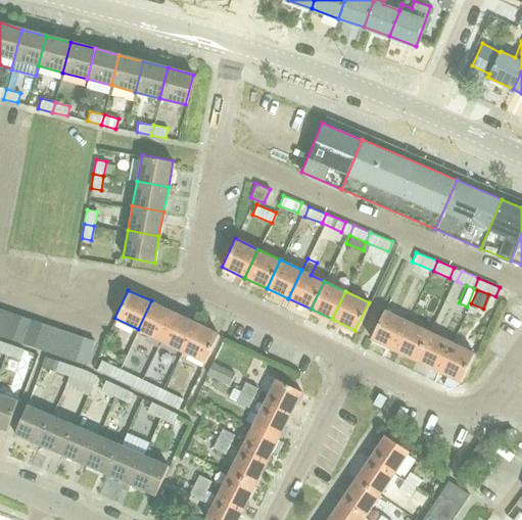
[(173,312),(151,300),(138,329),(159,339),(173,312)]
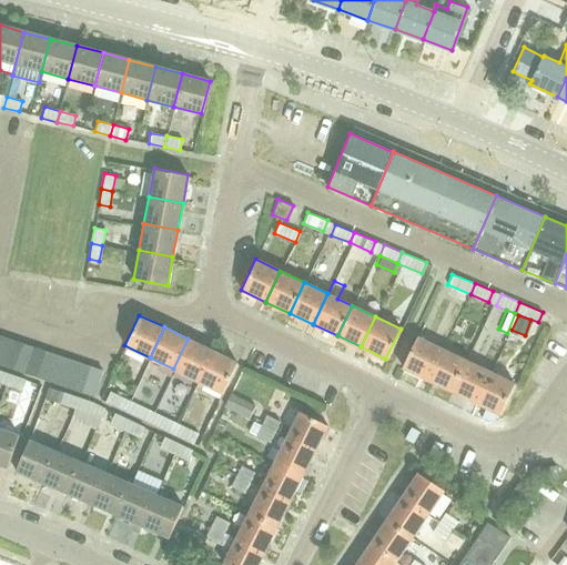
[(0,361),(2,362),(11,338),(0,334),(0,361)]
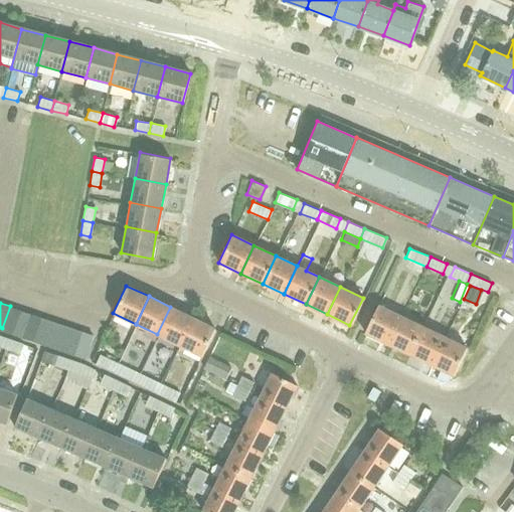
[(387,343),(400,315),(378,305),(365,333),(387,343)]
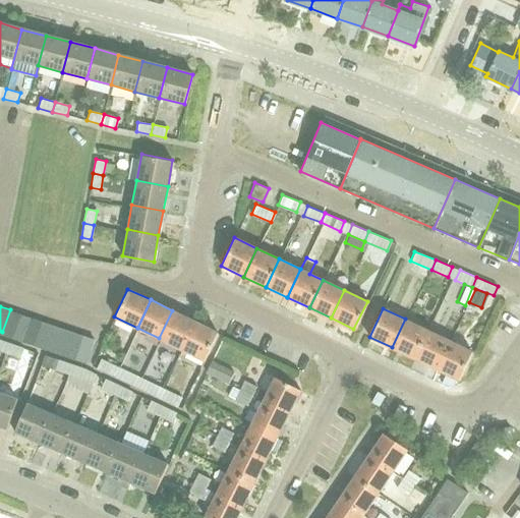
[(10,309),(2,332),(13,336),(20,313),(10,309)]
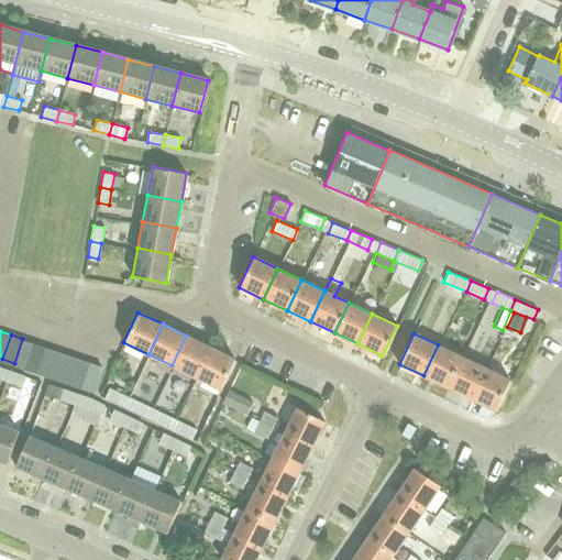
[(210,347),(186,336),(172,365),(196,376),(210,347)]
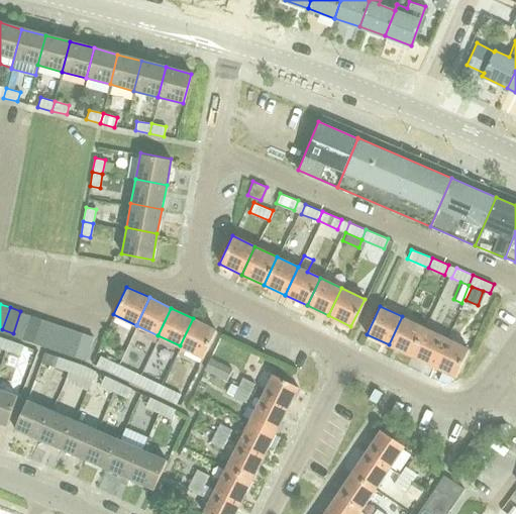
[(20,311),(13,333),(23,336),(30,314),(20,311)]
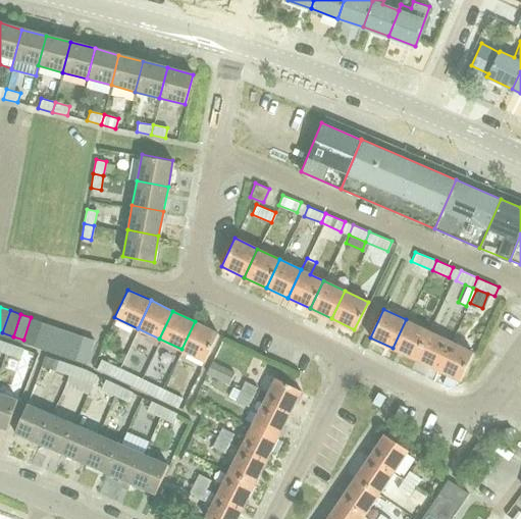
[(41,321),(31,317),(23,340),(34,344),(36,336),(41,321)]
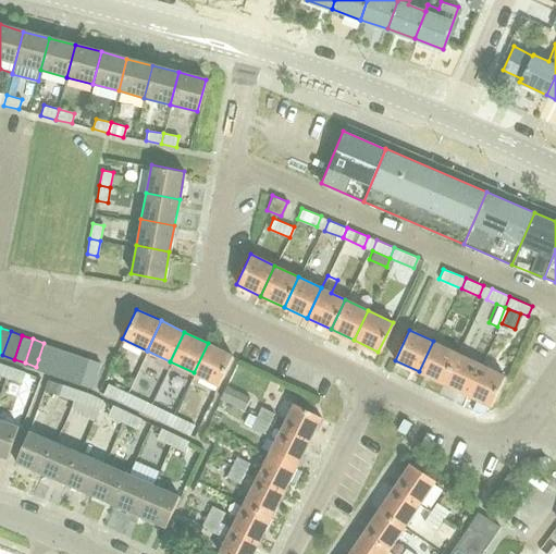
[(433,341),(419,371),(442,382),(456,352),(433,341)]
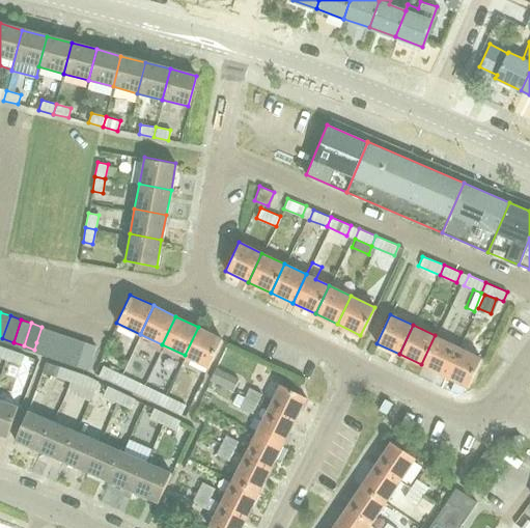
[(42,327),(36,342),(34,350),(45,353),(53,330),(42,327)]
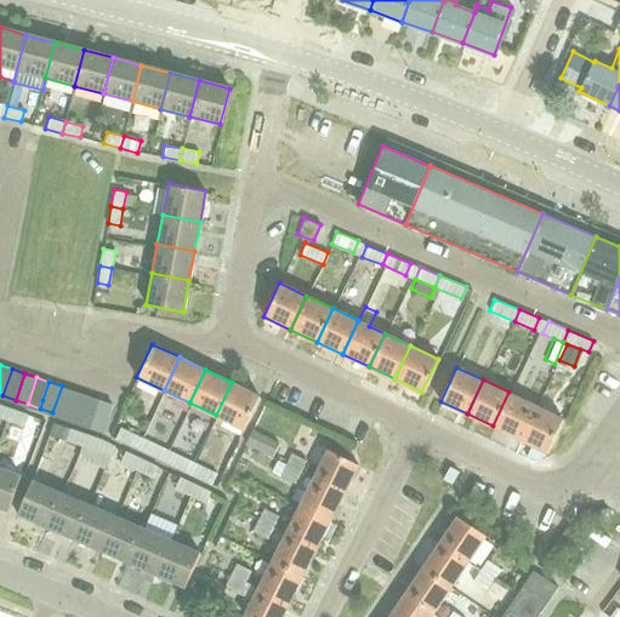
[(232,382),(216,415),(243,428),(259,395),(232,382)]
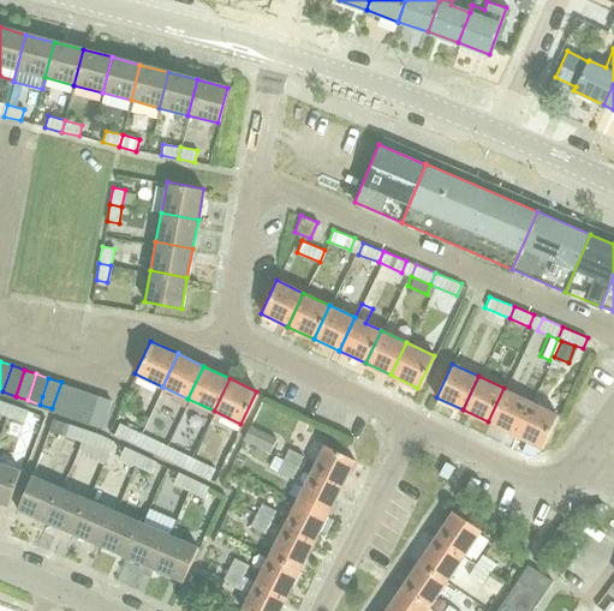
[(61,382),(52,408),(64,413),(73,387),(61,382)]
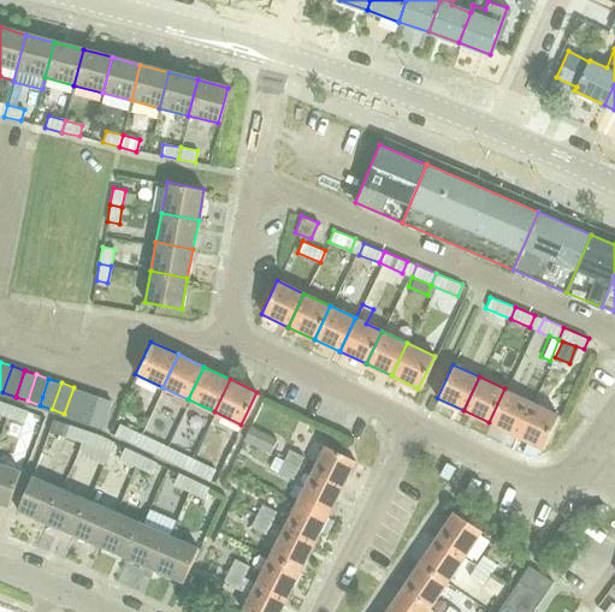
[(74,387),(64,414),(77,417),(86,391),(74,387)]
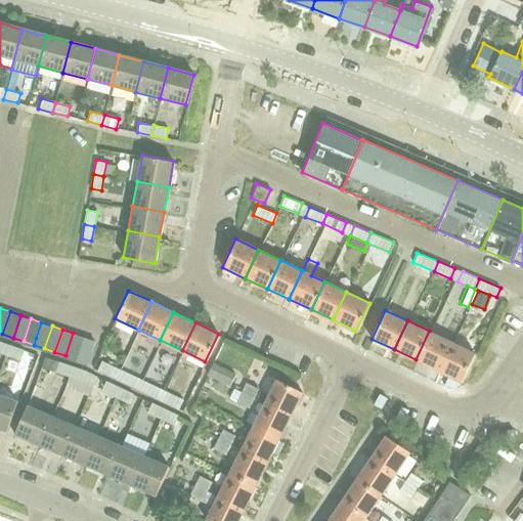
[(451,342),(429,331),(416,359),(437,371),(451,342)]
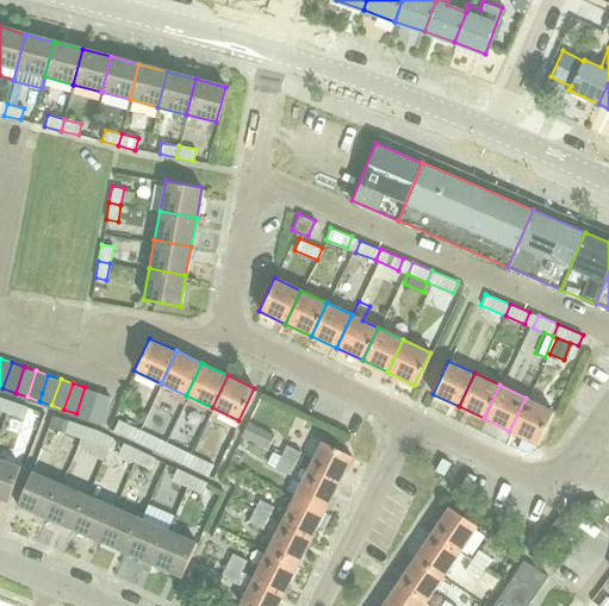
[(85,387),(76,413),(88,418),(97,392),(85,387)]
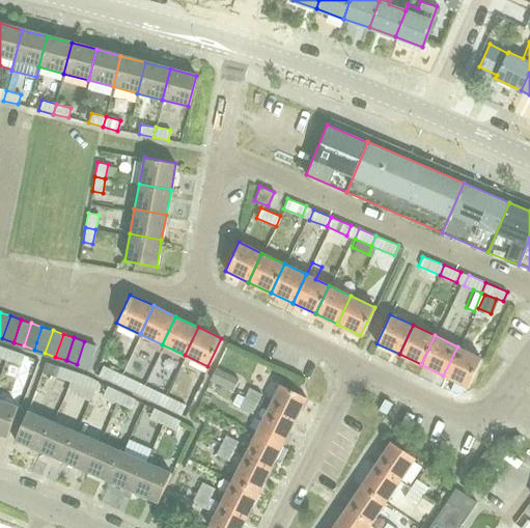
[(95,345),(84,341),(77,364),(87,367),(95,345)]
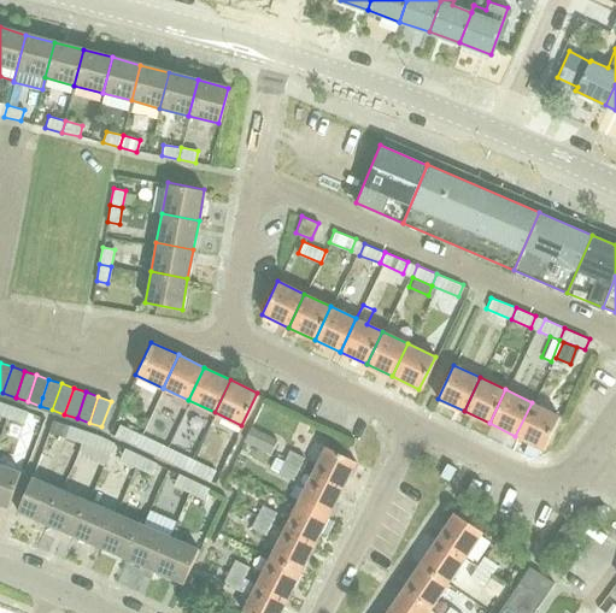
[(0,412),(9,416),(12,405),(0,400),(0,412)]
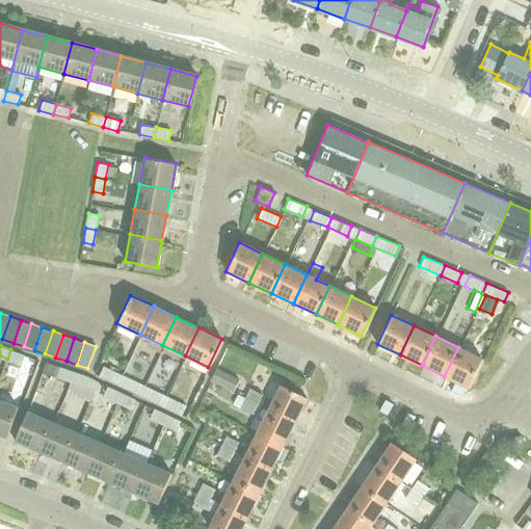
[(481,358),(458,347),(444,376),(468,387),(481,358)]
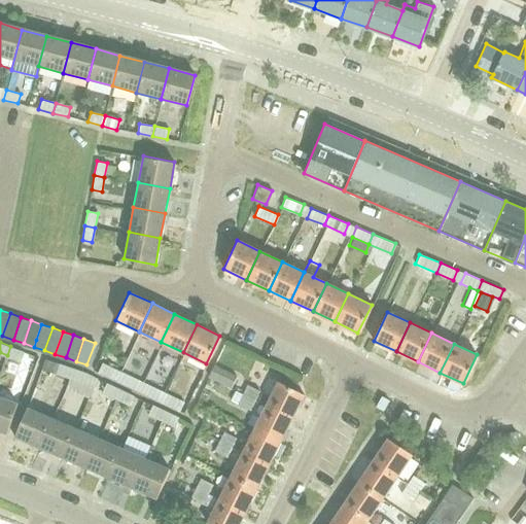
[(10,346),(7,355),(22,360),(25,351),(10,346)]
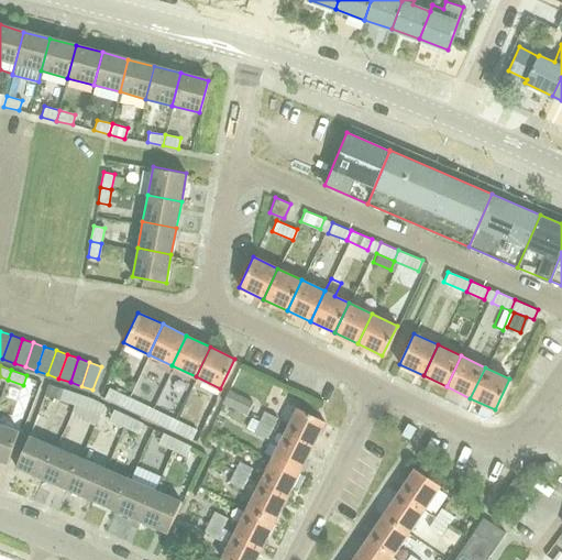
[(220,402),(245,414),(254,396),(229,384),(220,402)]
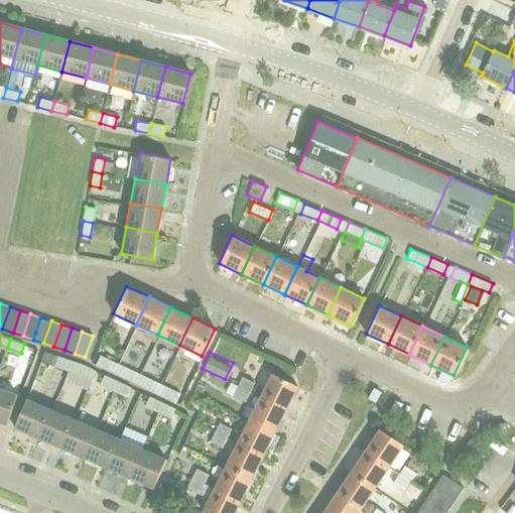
[(113,372),(118,362),(101,354),(96,364),(113,372)]
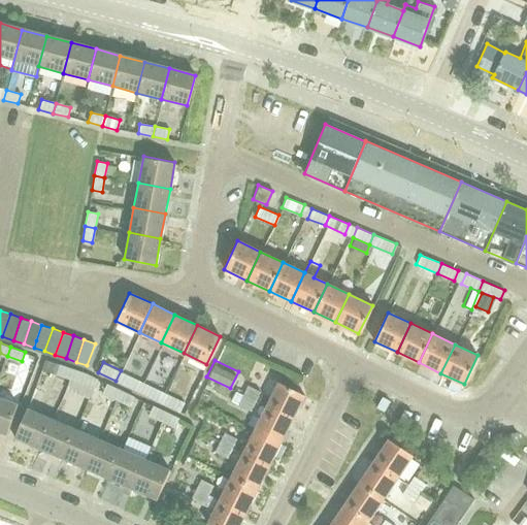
[(70,378),(74,368),(60,363),(57,373),(70,378)]
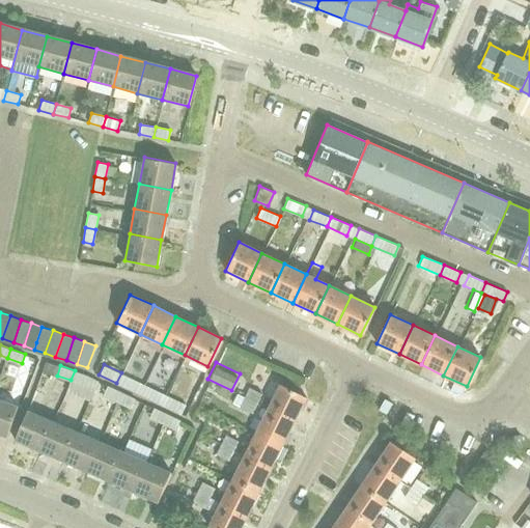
[(89,376),(75,370),(71,380),(85,385),(89,376)]
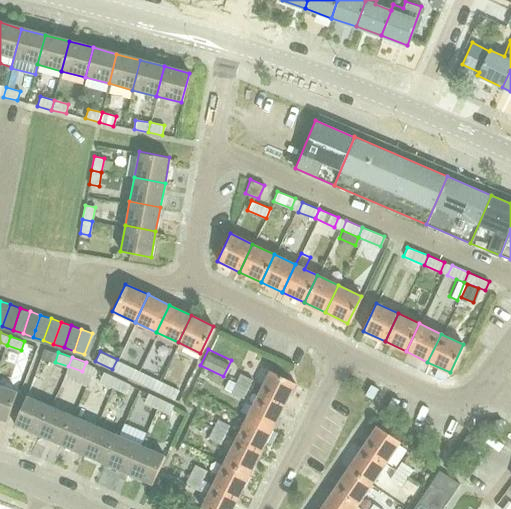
[(130,377),(134,367),(117,359),(112,369),(130,377)]
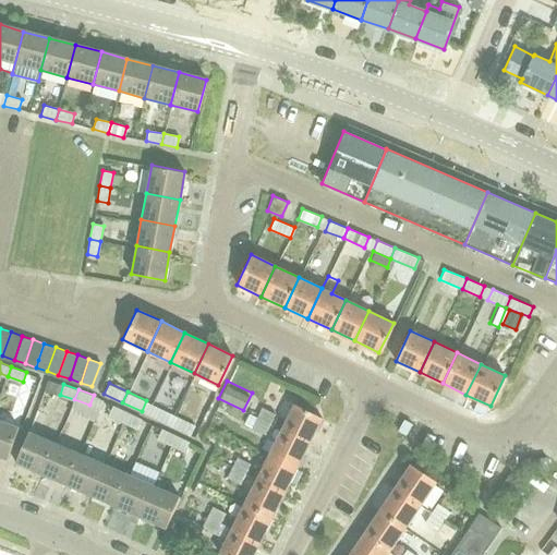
[(293,403),(281,427),(280,429),(309,443),(321,418),(293,403)]
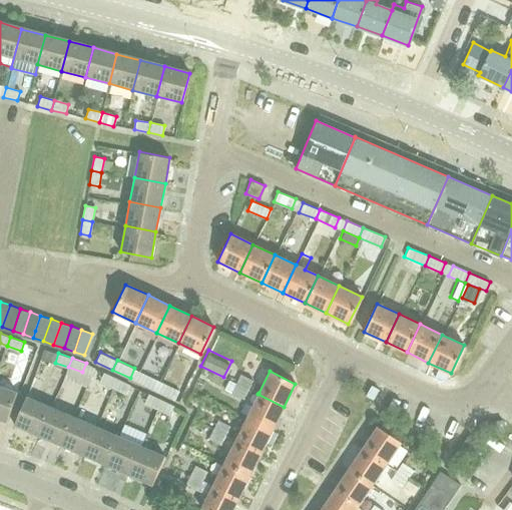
[(160,381),(142,372),(138,382),(155,390),(160,381)]
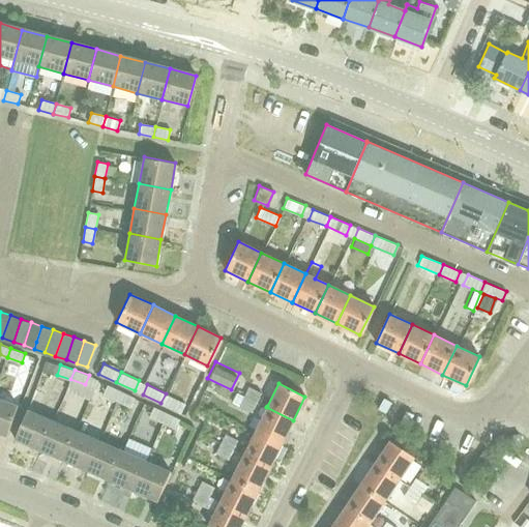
[(243,393),(256,400),(261,390),(248,384),(243,393)]
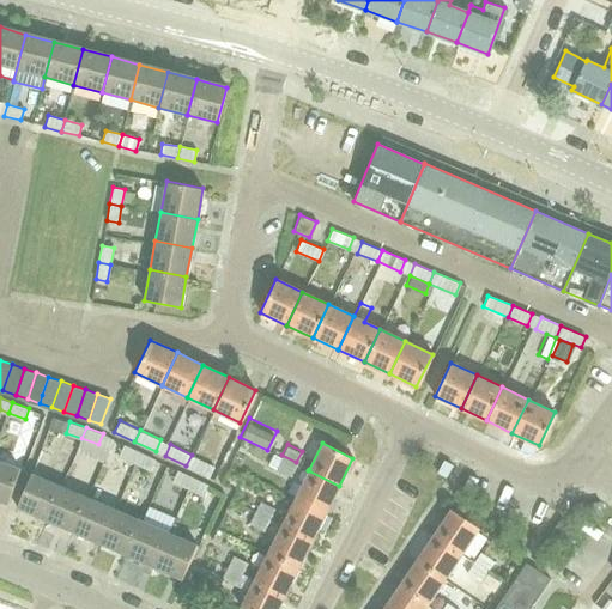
[(135,462),(140,452),(125,445),(120,455),(135,462)]
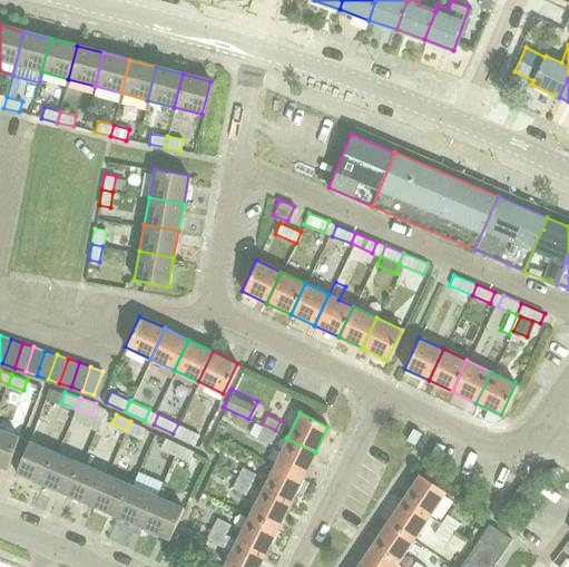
[(145,428),(130,421),(126,430),(140,438),(145,428)]
